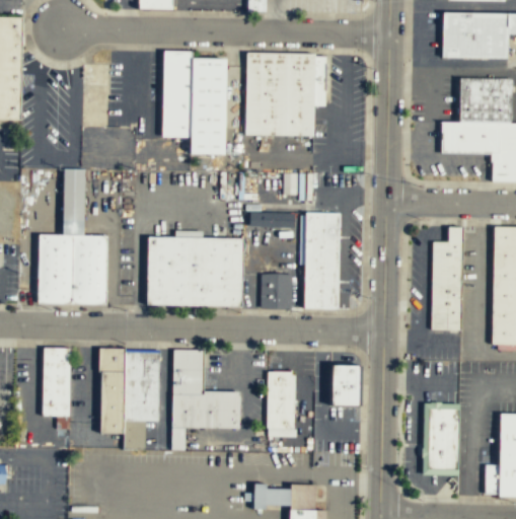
[(172,9),(172,0),(138,0),(138,9),(172,9)]
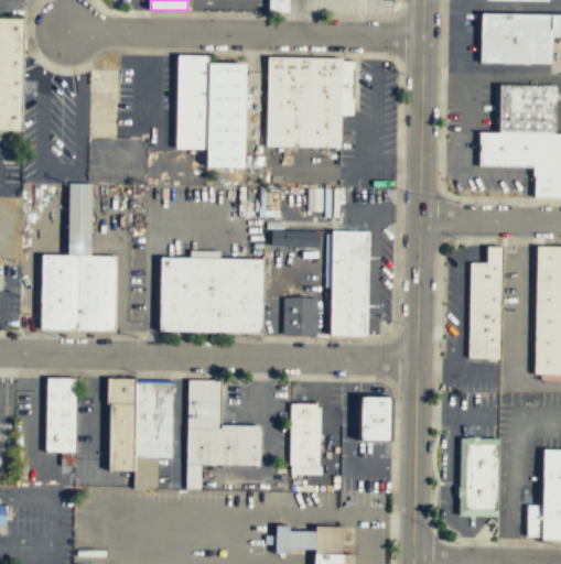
[(289,13),(289,0),(268,0),(268,12),(289,13)]
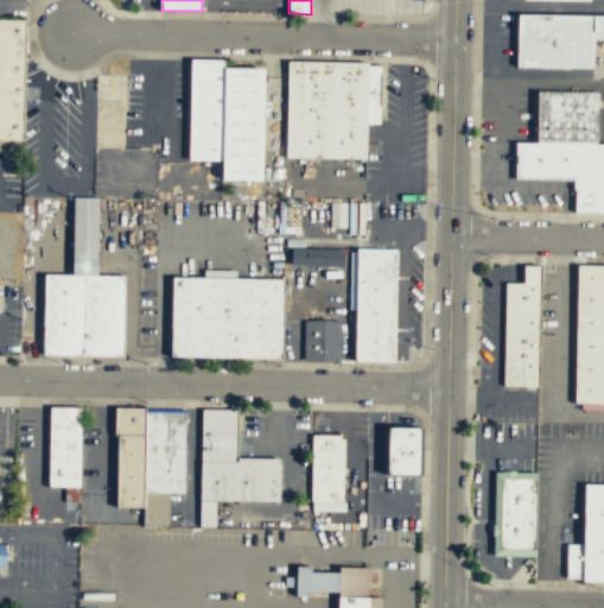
[(595,68),(595,39),(603,39),(603,14),(519,14),(517,67),(595,68)]
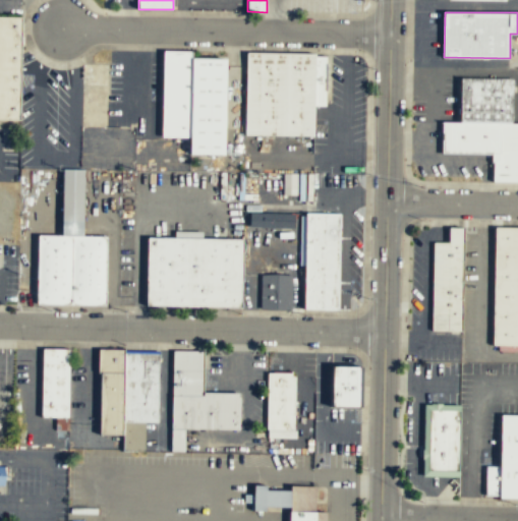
[(25,120),(26,44),(27,16),(25,16),(0,15),(0,119),(23,120),(25,120)]
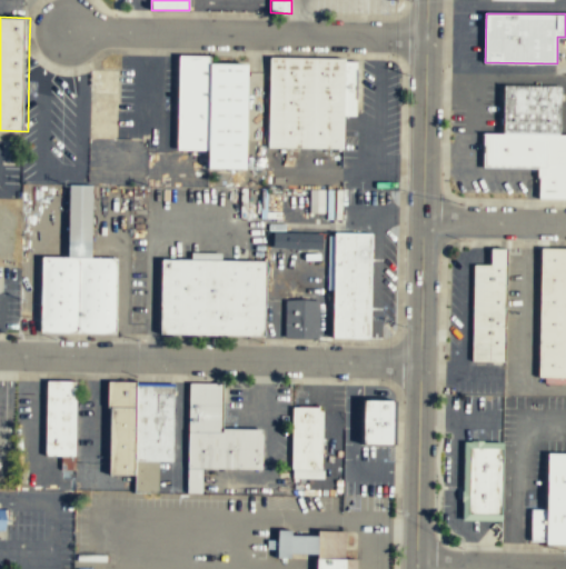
[(208,66),(208,58),(178,57),(176,151),(207,151),(208,66)]
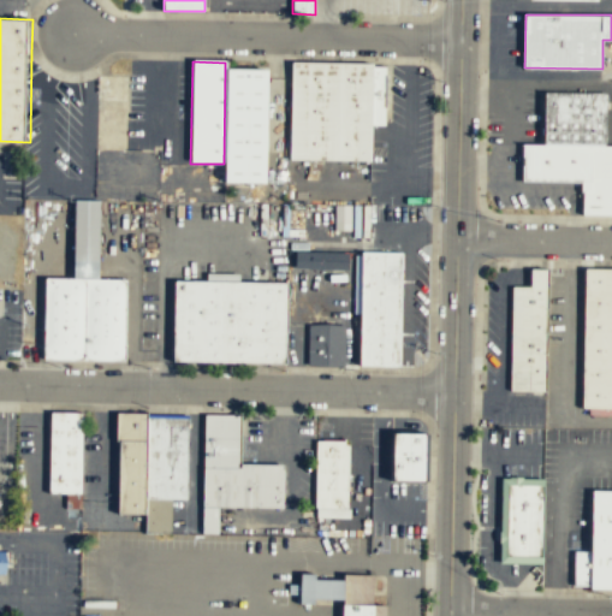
[(376,124),(388,125),(390,66),(378,66),(378,63),(291,63),(290,161),(375,161),(376,124)]
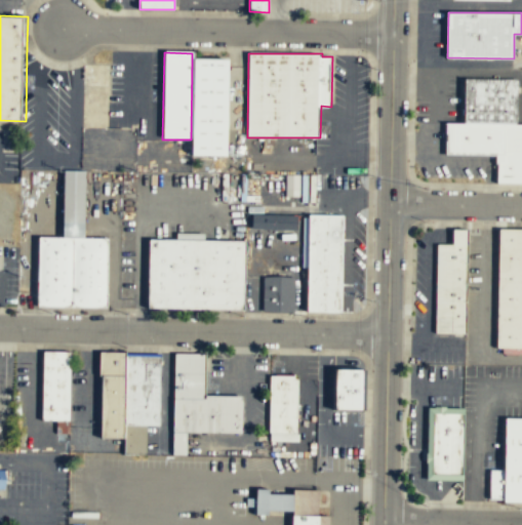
[(226,158),(227,61),(192,61),(191,139),(190,157),(193,157),(226,158)]
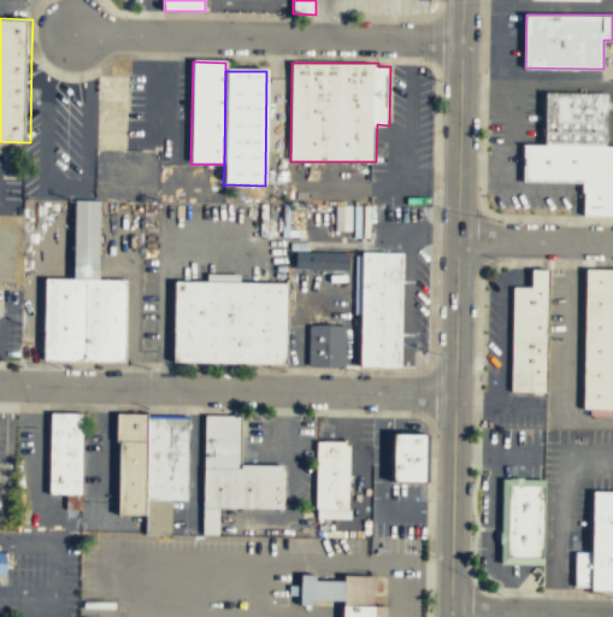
[(608,146),(609,93),(547,92),(546,144),(606,145),(606,146),(608,146)]
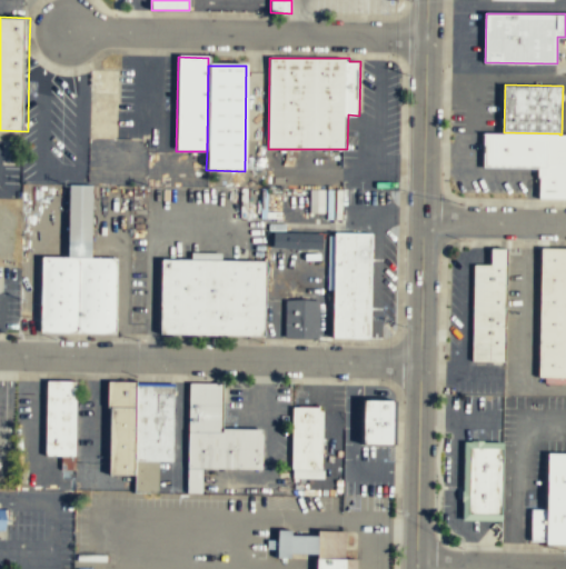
[(565,135),(562,135),(559,135),(559,133),(504,132),(504,133),(485,133),(485,168),(539,169),(539,176),(540,177),(540,198),(565,198),(565,135)]
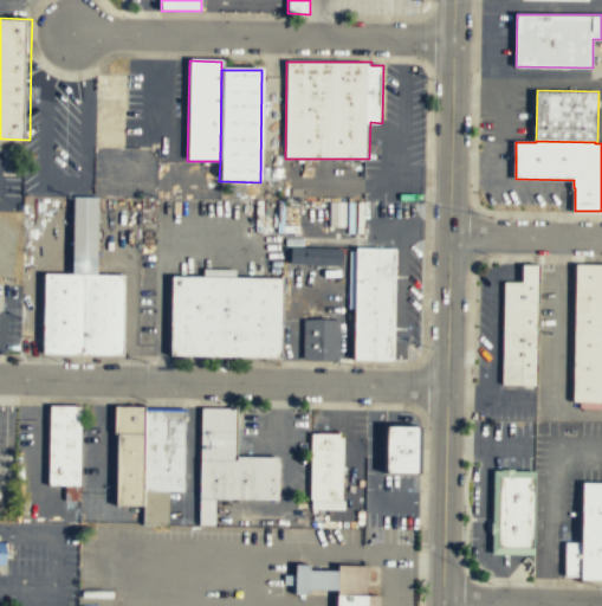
[(104,275),(105,198),(98,197),(81,197),(79,275),(91,275),(104,275)]
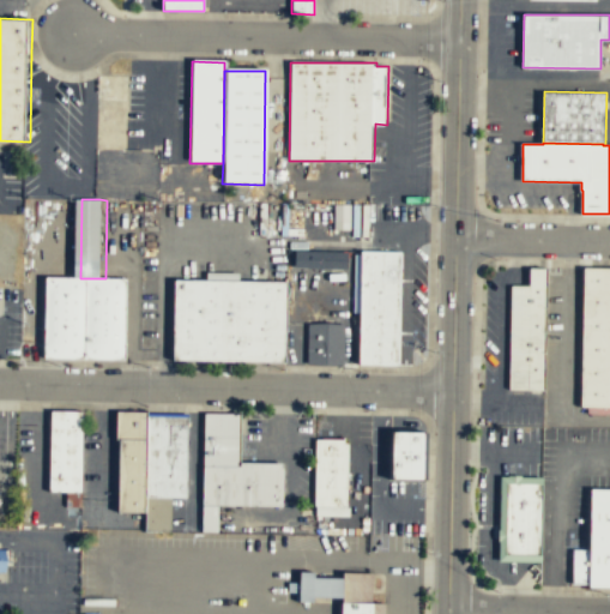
[(352,205),(336,205),(336,230),(351,230),(352,205)]
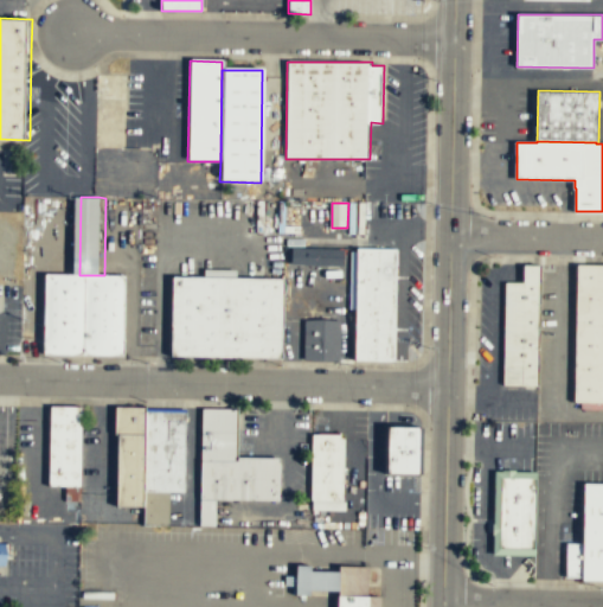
[(344,250),(292,249),(292,266),(344,267),(344,250)]
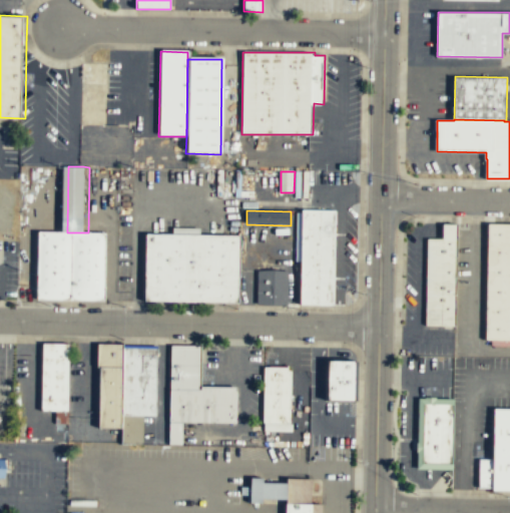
[(336,211),(301,211),(300,303),(334,304),(336,211)]
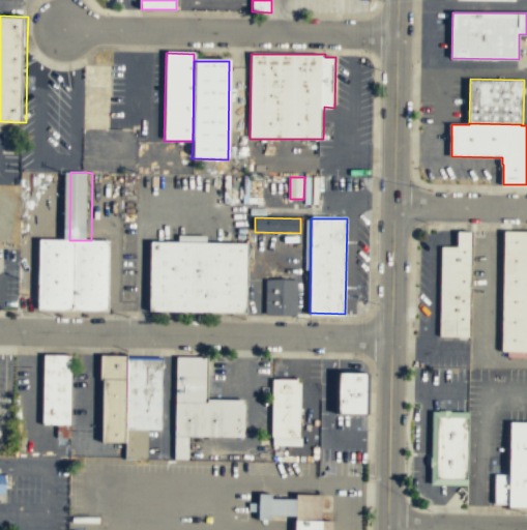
[(526,351),(503,350),(505,230),(526,230),(526,351)]
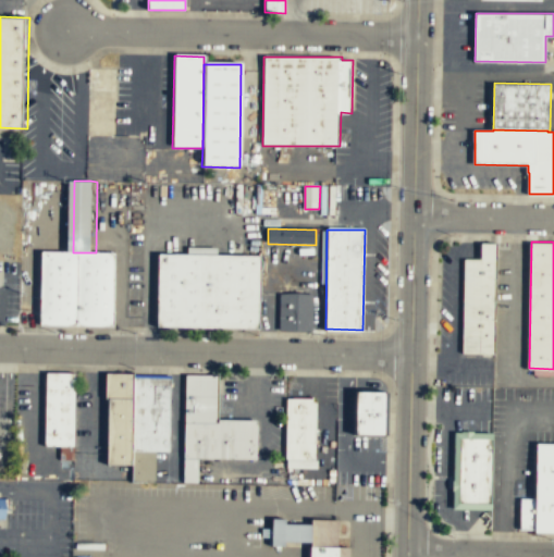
[(494,353),(496,243),(481,243),(481,258),(465,258),(463,353),(494,353)]
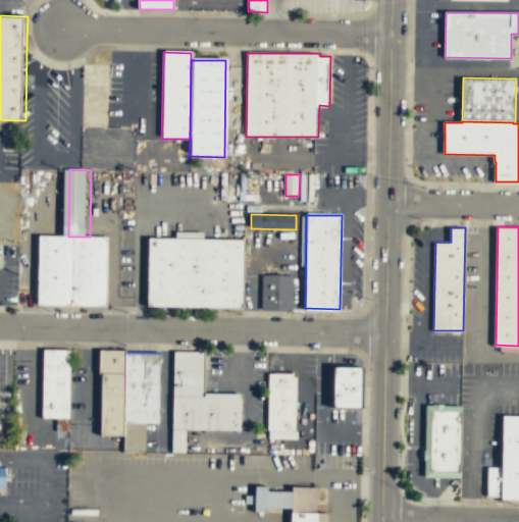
[(79,237),(76,307),(44,306),(44,290),(45,237),(68,237),(79,237)]
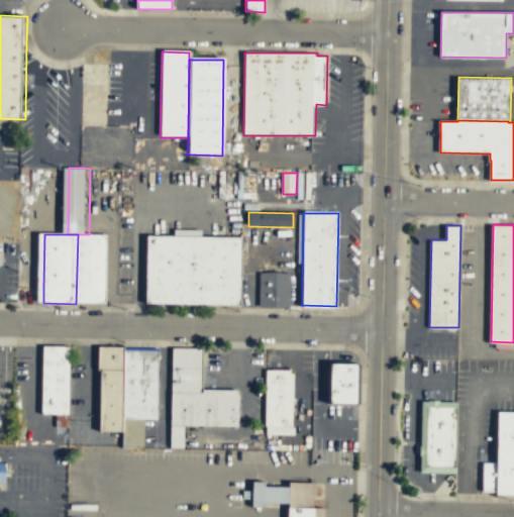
[(112,235),(89,234),(78,234),(76,304),(111,304),(112,235)]
